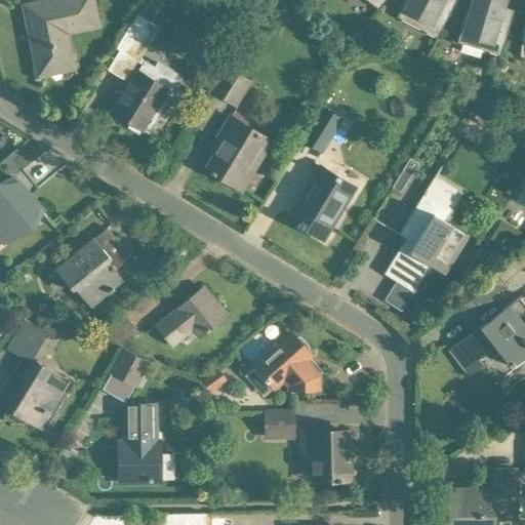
[(91,0),(53,0),(26,6),(30,23),(34,22),(36,35),(30,37),(36,67),(72,59),(66,32),(97,26),(91,0)]
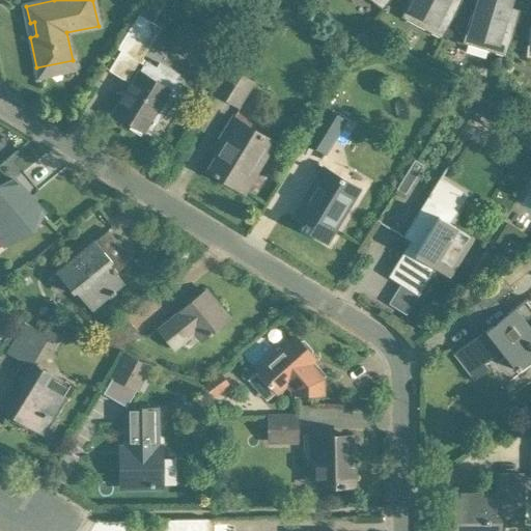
[(370,0),(383,9),(389,0),(370,0)]
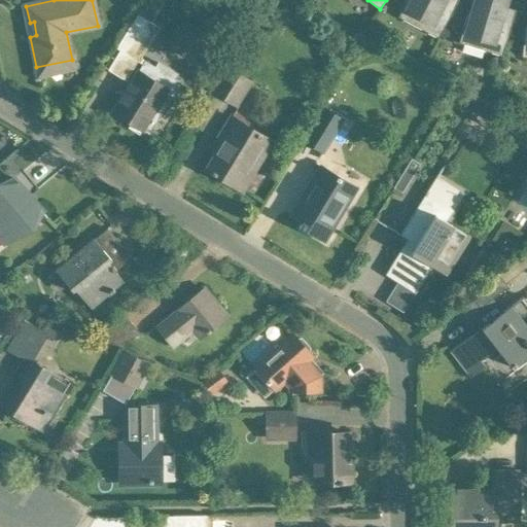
[(407,0),(397,18),(438,38),(458,0),(407,0)]
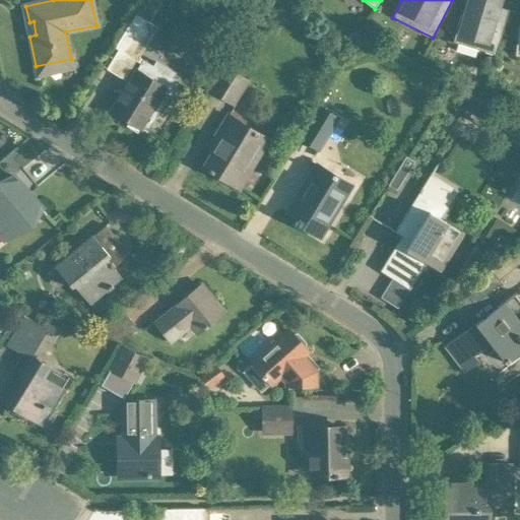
[(499,0),(468,0),(465,11),(462,10),(452,43),(496,55),(509,10),(508,10),(507,12),(497,9),(499,0)]
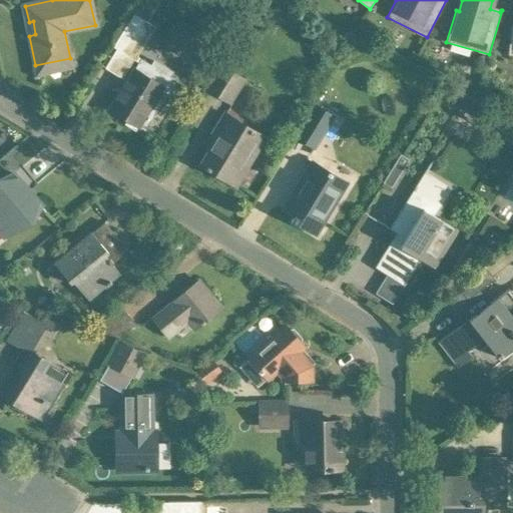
[(155,27),(133,13),(112,47),(134,60),(155,27)]
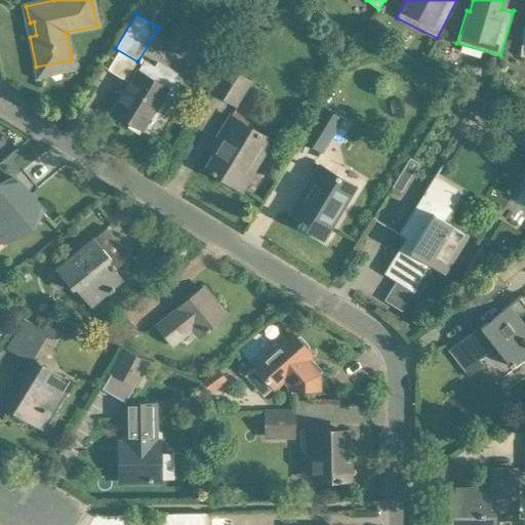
[(144,61),(113,111),(130,122),(127,127),(138,134),(142,129),(148,133),(178,82),(173,79),(176,74),(158,63),(155,68),(144,61)]
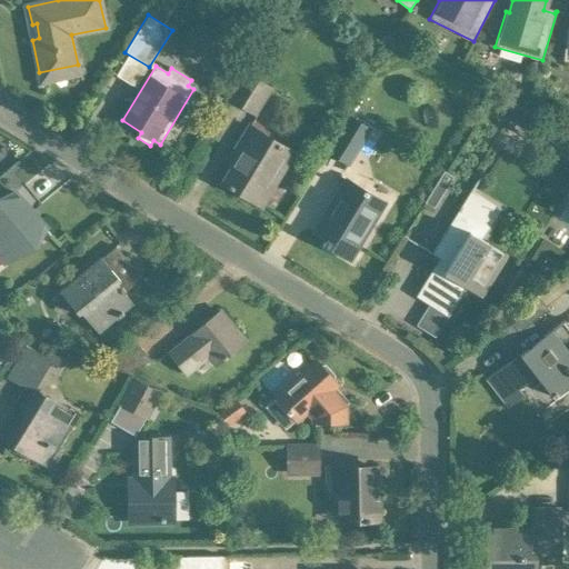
[(243,73),(227,100),(252,116),(269,90),(243,73)]
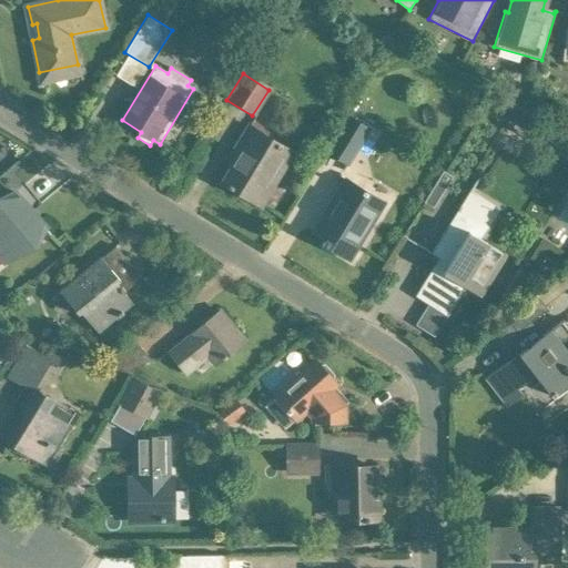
[(347,117),(324,153),(347,168),(369,131),(347,117)]
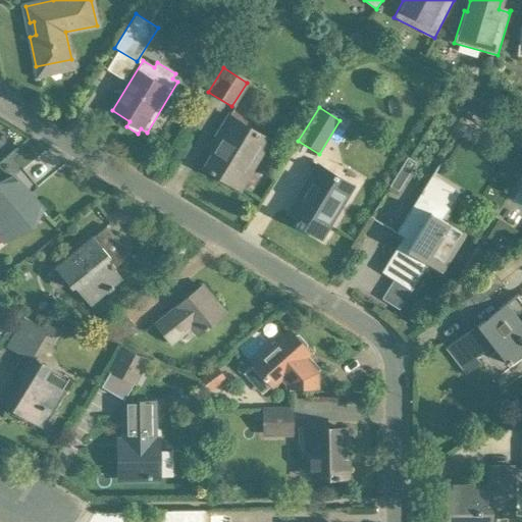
[(204,167),(233,186),(264,137),(229,115),(216,137),(221,140),(204,167)]
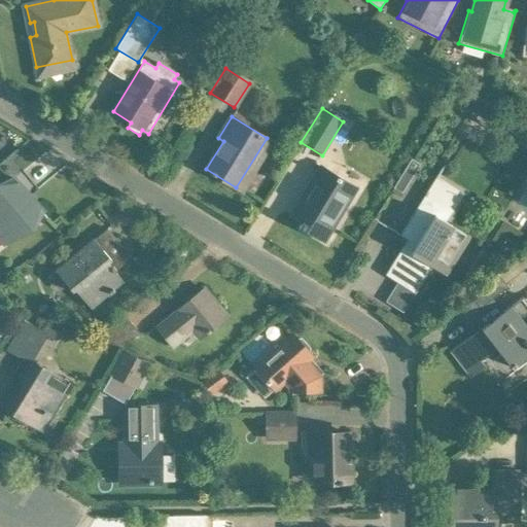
[(411,160),(392,189),(400,195),(419,165),(411,160)]
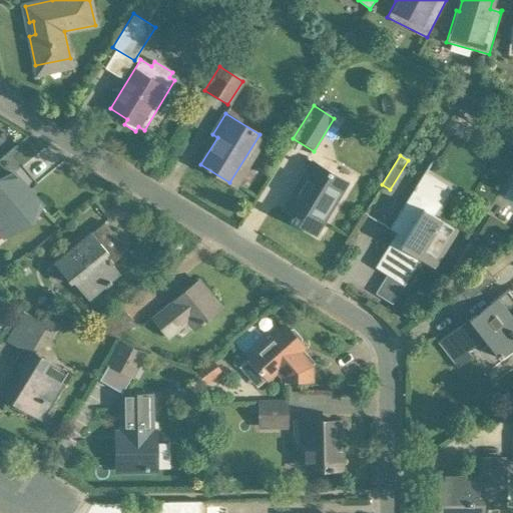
[(296,195),(292,193),(283,209),(294,215),(290,221),(294,223),(295,222),(315,234),(323,222),(319,219),(332,197),(336,200),(347,182),(311,161),(299,181),(303,183),(296,195)]
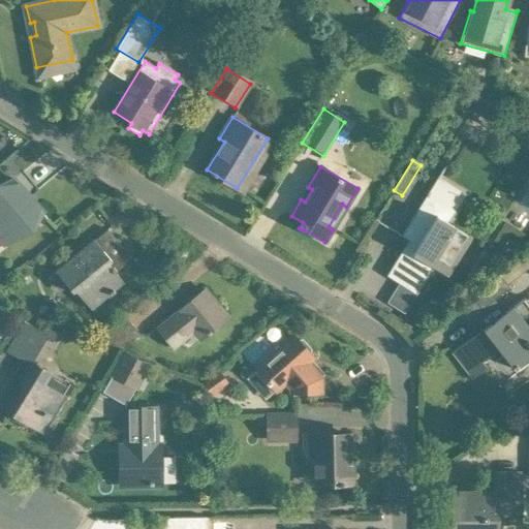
[(38,190),(23,172),(0,190),(0,222),(3,220),(16,235),(42,212),(30,197),(38,190)]
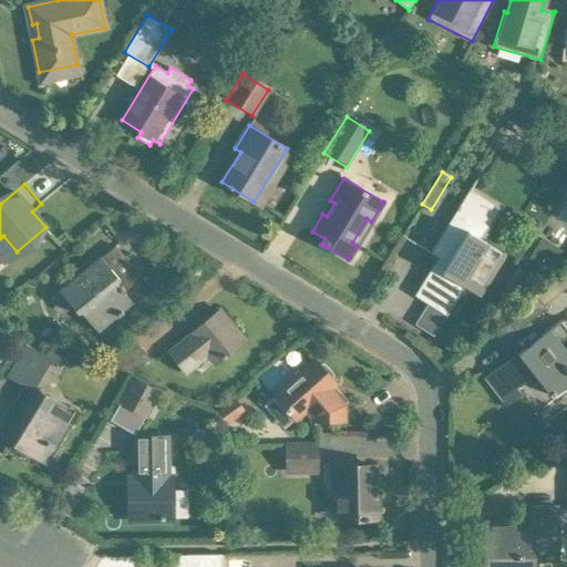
[(470,278),(485,288),(505,255),(475,236),(481,227),(486,230),(501,208),(471,189),(431,253),(439,258),(414,296),(446,316),(470,278)]
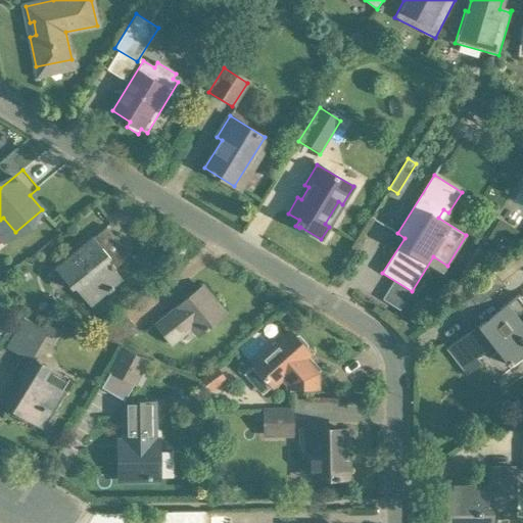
[(106,227),(64,262),(58,267),(91,306),(123,280),(113,269),(130,255),(106,227)]
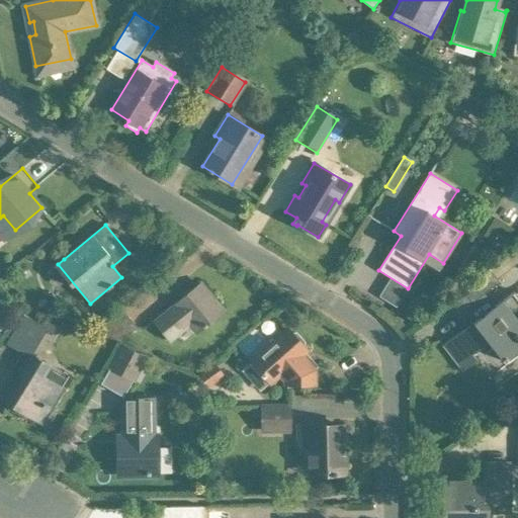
[(223,310),(207,292),(200,283),(154,322),(166,336),(185,320),(195,332),(223,310)]
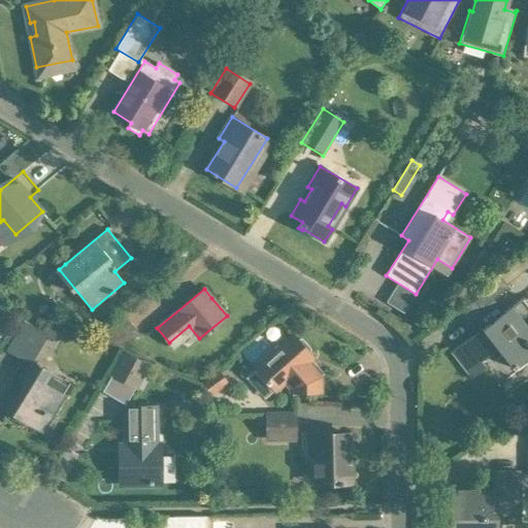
[(527,308),(527,303),(524,298),(523,296),(450,352),(470,378),(486,367),(481,361),(497,349),(513,367),(527,355),(527,311),(526,309),(527,308)]
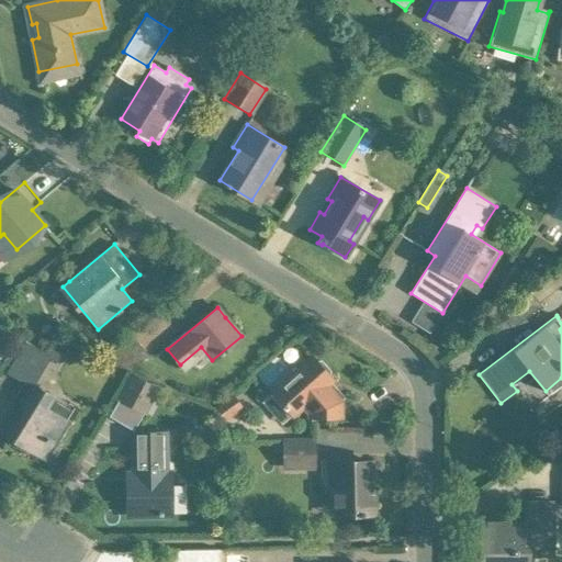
[(0,350),(12,329),(0,323),(0,350)]
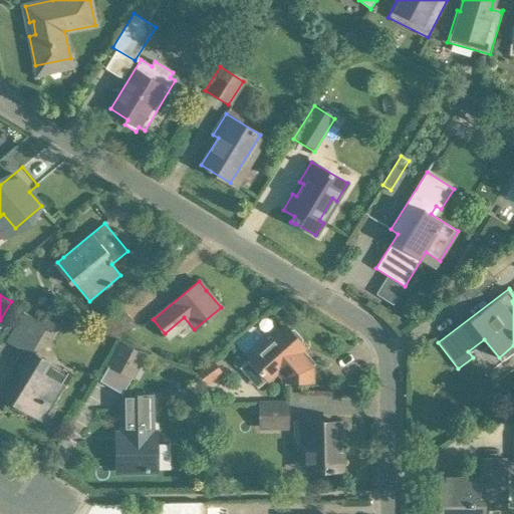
[(121,307),(96,328),(120,339),(138,326),(121,307)]
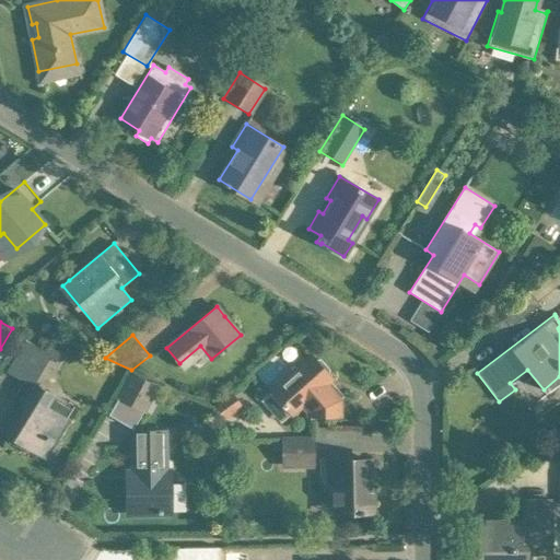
[(60,337),(49,356),(60,361),(71,343),(60,337)]
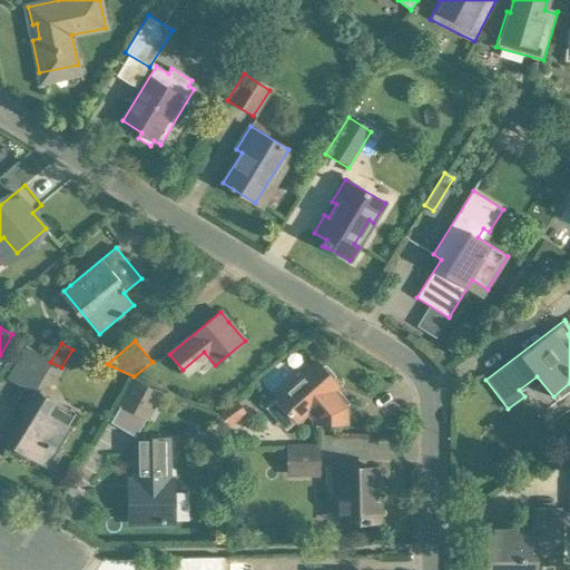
[(35,387),(50,362),(26,346),(10,372),(35,387)]
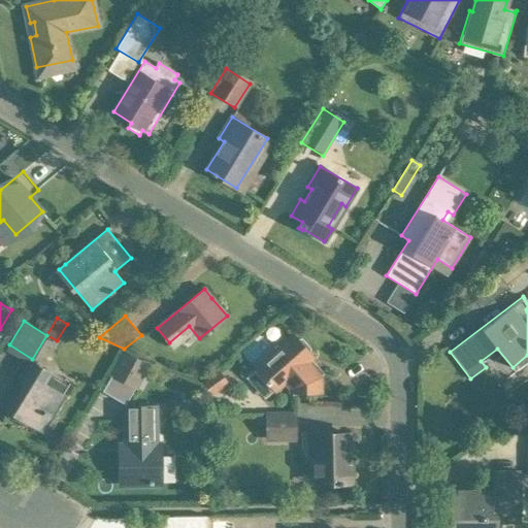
[(278,392),(320,392),(320,377),(306,362),(311,357),(308,353),(309,349),(301,339),(297,340),(293,336),(256,368),(270,385),(272,383),(278,386),(278,392)]
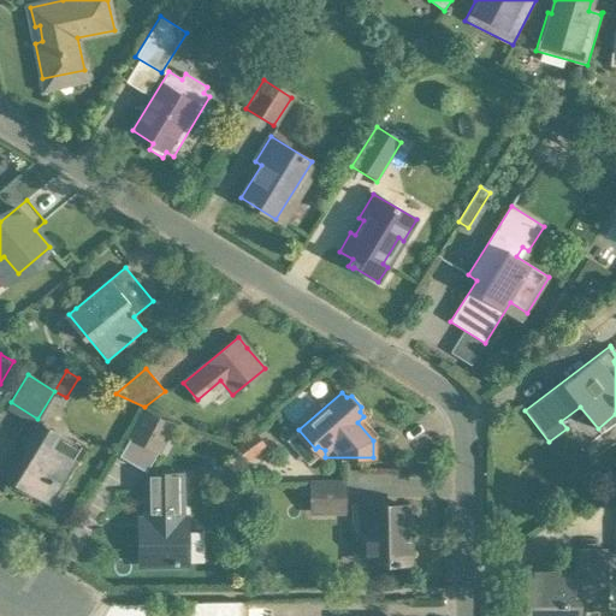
[(143,409),(128,439),(161,456),(177,427),(143,409)]
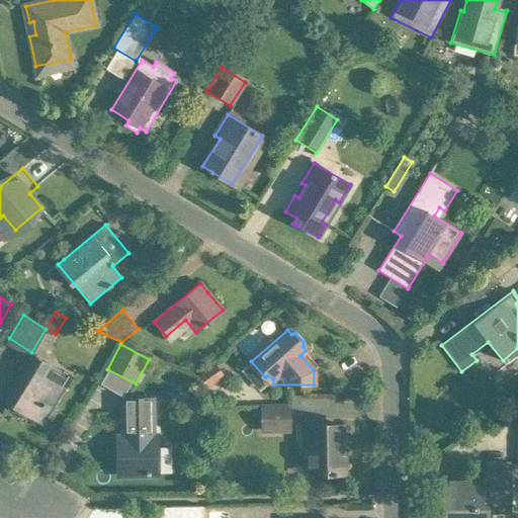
[(64,389),(48,378),(54,369),(29,354),(23,363),(2,399),(35,419),(42,407),(51,412),(64,389)]
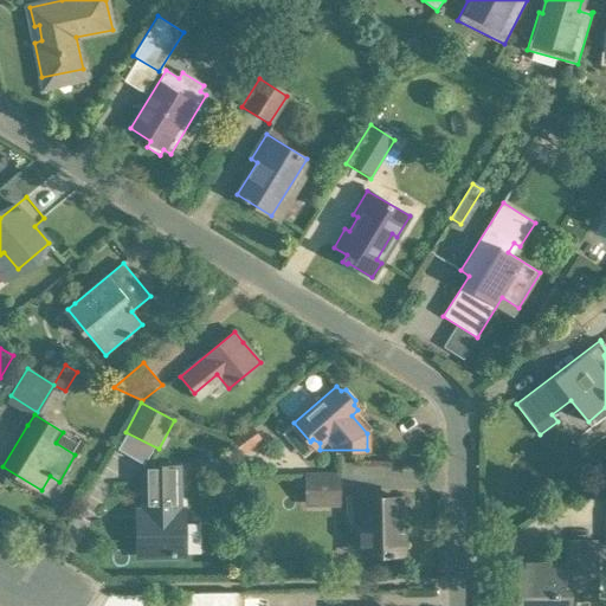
[(252,426),(232,442),(244,457),(264,443),(252,426)]
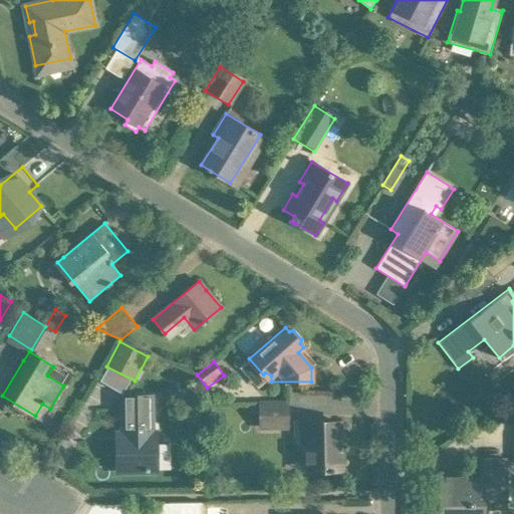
[(131,471),(157,471),(157,443),(152,443),(152,396),(121,396),(122,444),(116,444),(116,462),(131,462),(131,471)]
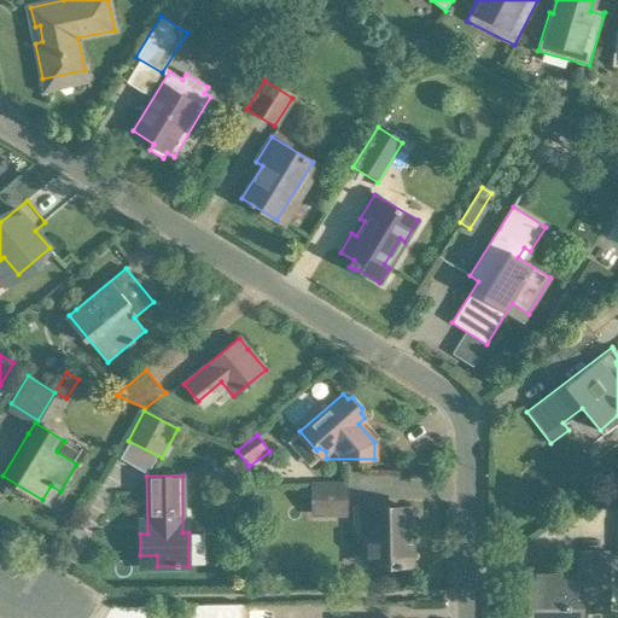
[(345,513),(345,485),(315,484),(315,513),(345,513)]
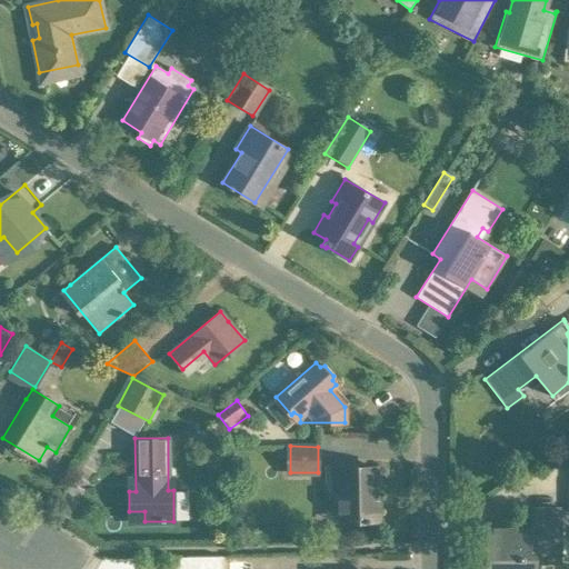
[(339,497),(339,519),(363,519),(363,521),(368,521),(368,519),(376,519),(376,468),(328,468),(328,497),(339,497)]
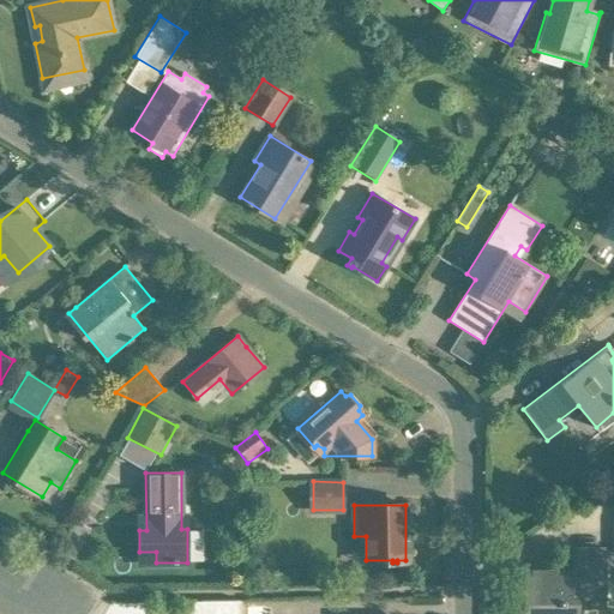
[(603,551),(575,552),(575,572),(534,572),(534,578),(525,578),(524,613),(576,613),(577,605),(603,605),(603,551)]
